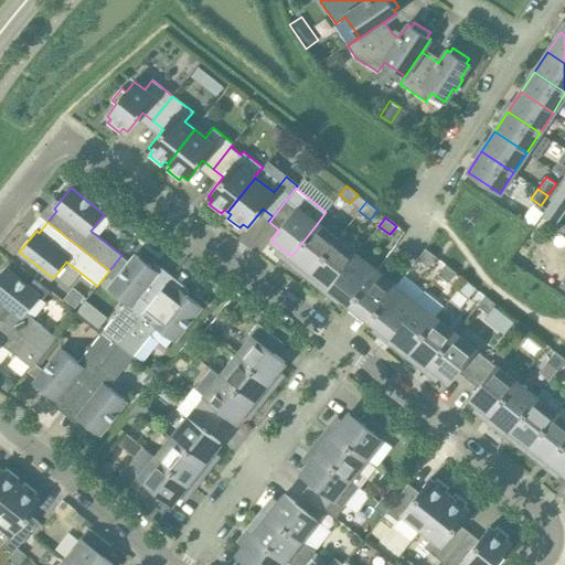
[(311,272),(337,240),(317,224),(291,256),(311,272)]
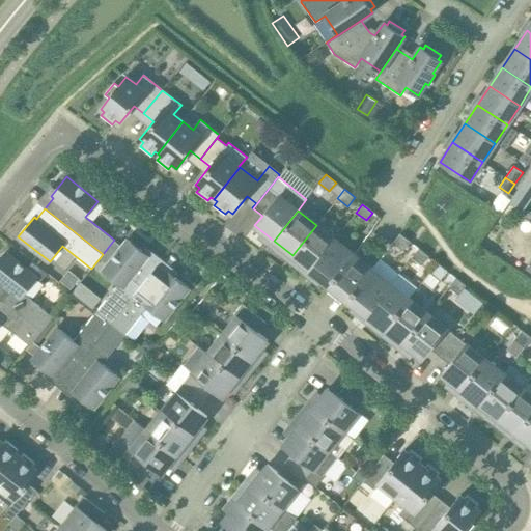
[(310,270),(335,240),(316,225),(292,255),(310,270)]
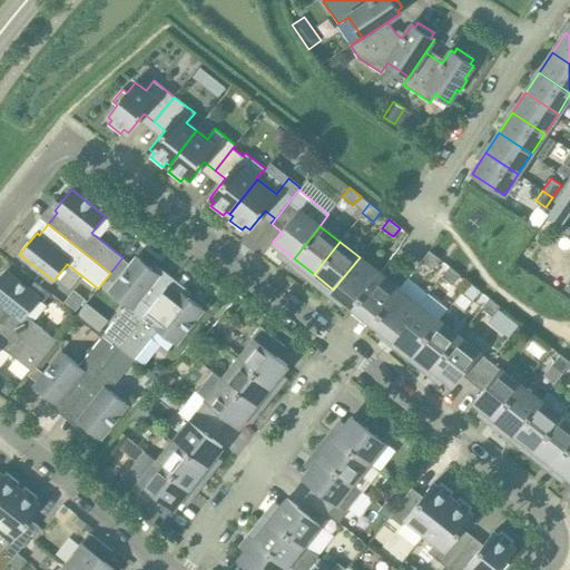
[(526,248),(517,262),(527,268),(536,255),(526,248)]
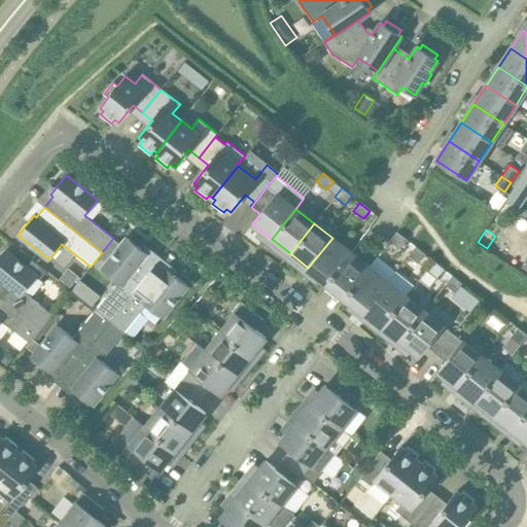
[(400,249),(407,241),(396,233),(390,240),(400,249)]
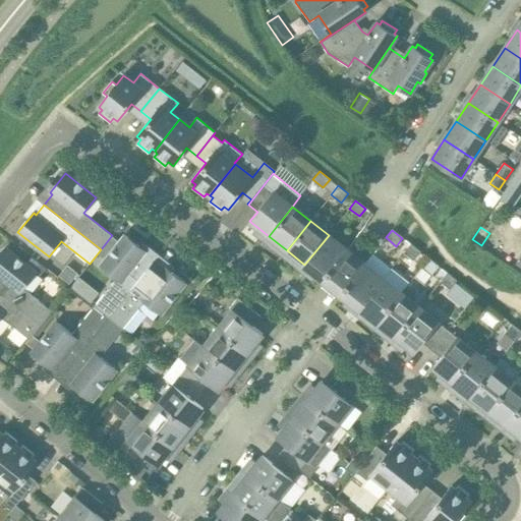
[(95,306),(109,317),(154,262),(143,253),(145,250),(125,235),(101,266),(117,279),(95,306)]
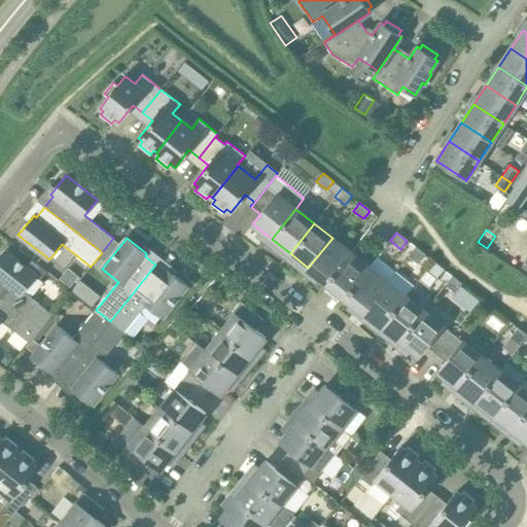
[(327,283),(328,282),(352,253),(332,238),(308,268),(327,283)]
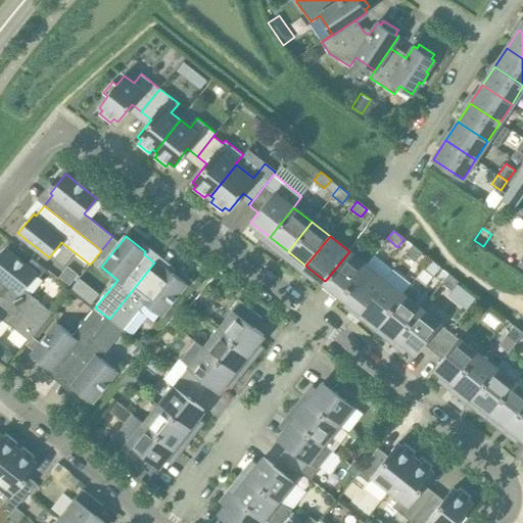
[(417,260),(423,252),(413,244),(406,252),(417,260)]
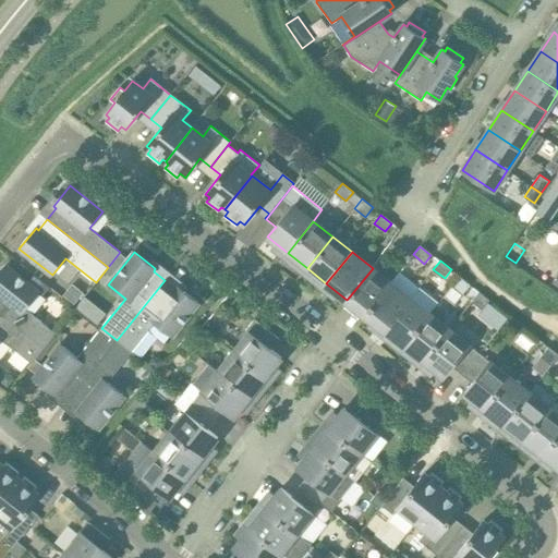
[(0,313),(44,348),(56,332),(25,308),(38,292),(5,266),(0,273),(0,313)]
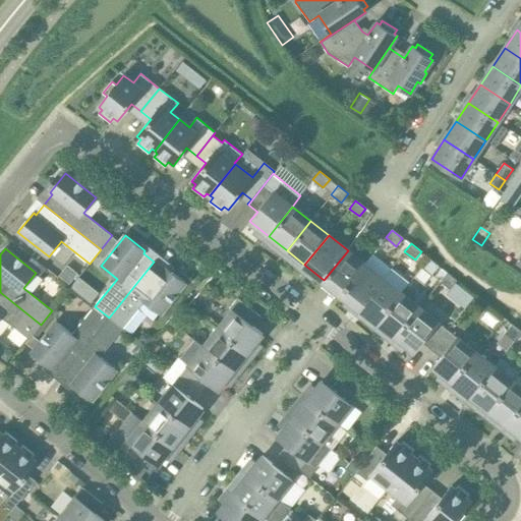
[(348,250),(325,279),(324,280),(332,287),(341,294),(365,264),(356,256),(348,250)]
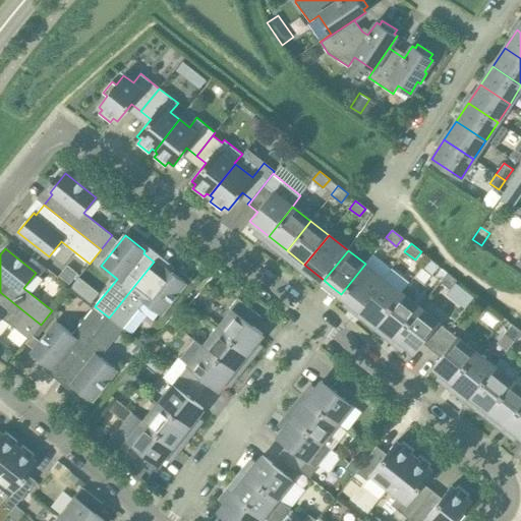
[(432,275),(440,266),(429,257),(422,267),(432,275)]
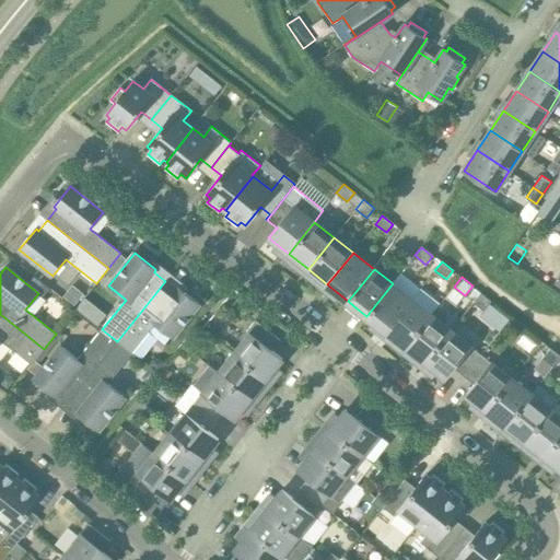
[(117,341),(132,353),(155,324),(173,337),(199,304),(178,288),(176,290),(165,281),(117,341)]
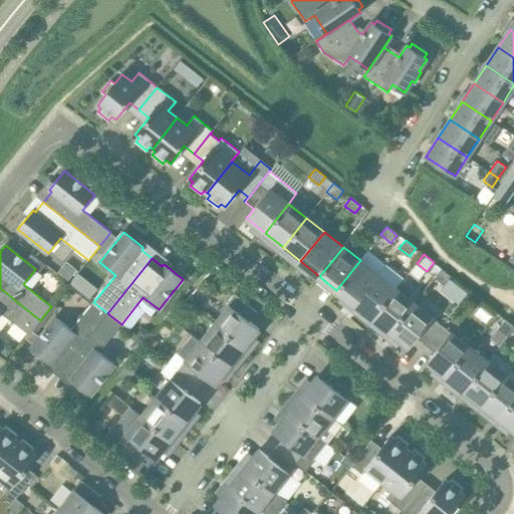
[(360,260),(336,290),(354,304),(377,274),(360,260)]
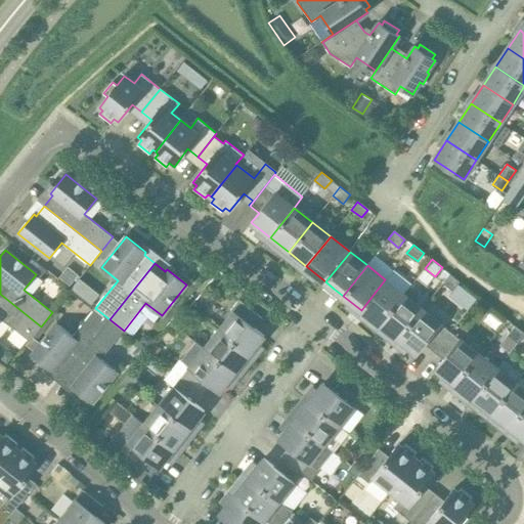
[(78,274),(68,266),(59,276),(70,286),(78,274)]
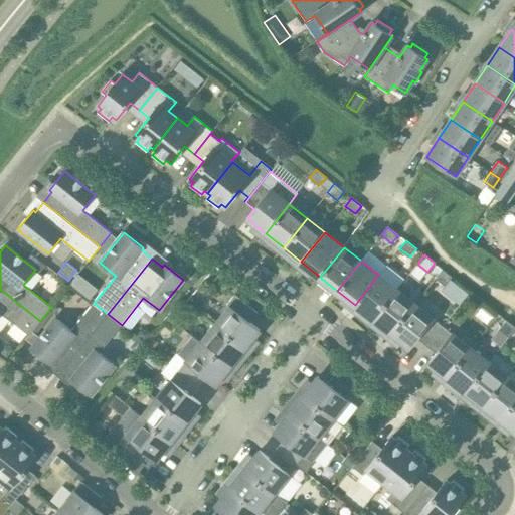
[(442,270),(435,279),(445,287),(452,278),(442,270)]
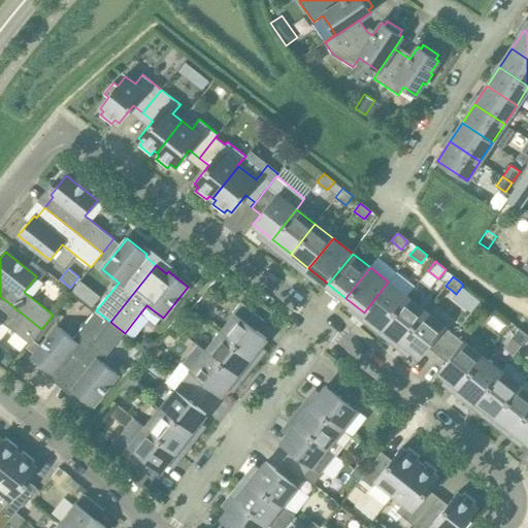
[(383,327),(406,297),(388,282),(364,312),(383,327)]
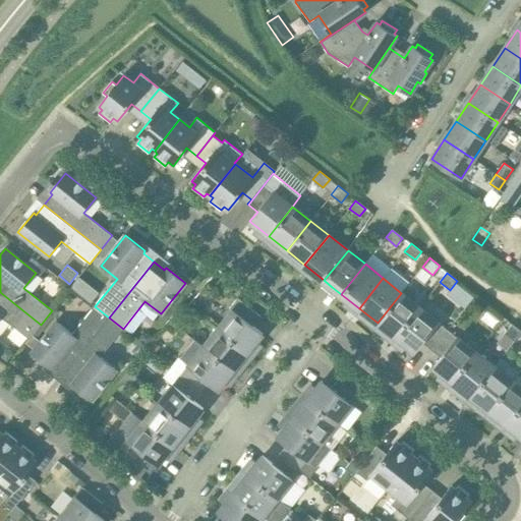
[(41,325),(0,292),(0,316),(1,316),(30,339),(41,325)]
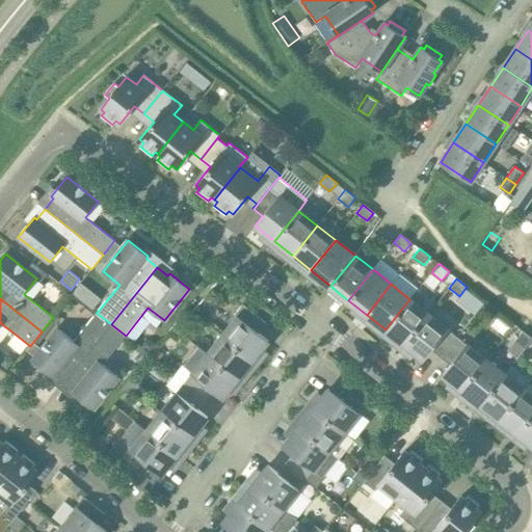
[(409,299),(386,329),(404,344),(428,314),(409,299)]
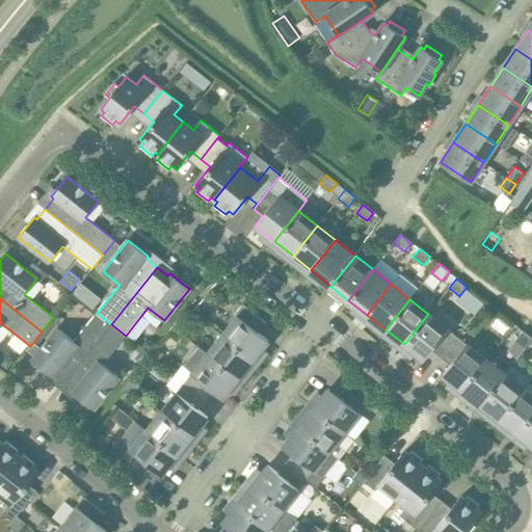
[(222,336),(253,361),(268,341),(259,334),(266,323),(242,304),(235,315),(237,317),(222,336)]
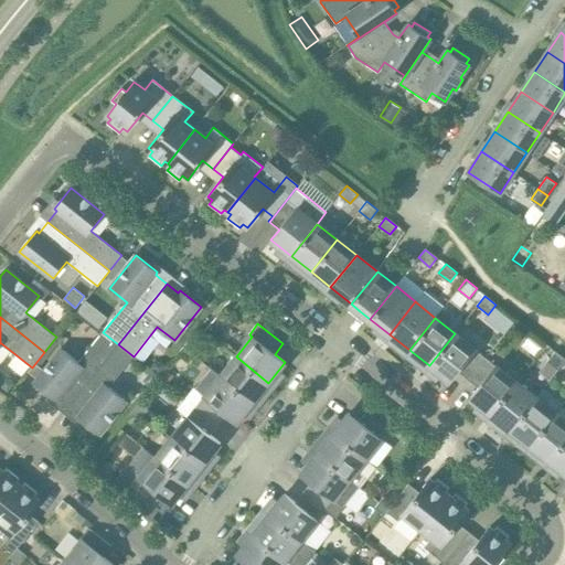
[(118,344),(103,332),(78,362),(62,349),(35,382),(56,400),(57,397),(70,406),(118,344)]
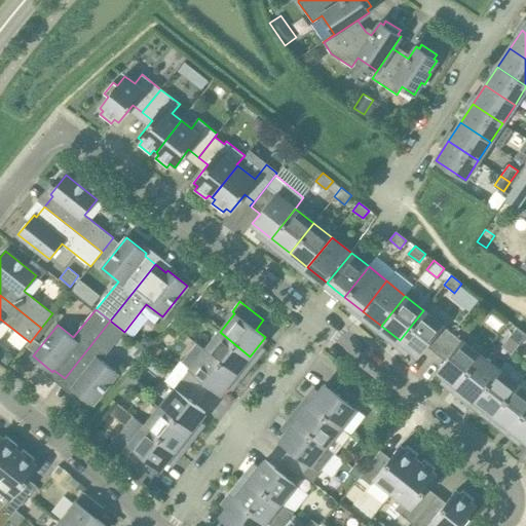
[(423,310),(400,340),(418,355),(425,346),(436,353),(451,333),(442,326),(442,325),(423,310)]
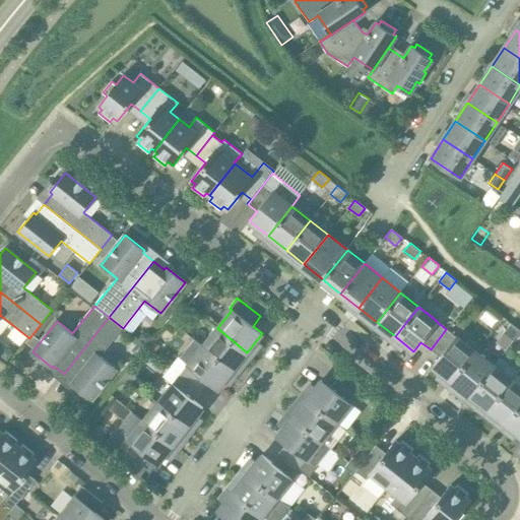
[(174,314),(167,324),(175,330),(182,321),(174,314)]
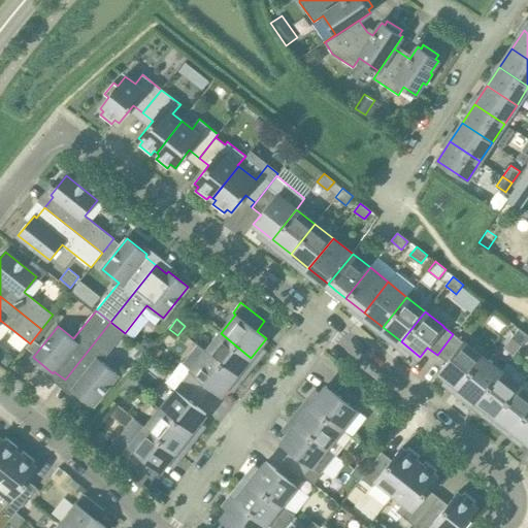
[(125,333),(110,322),(65,380),(75,388),(73,390),(93,405),(118,374),(102,362),(125,333)]
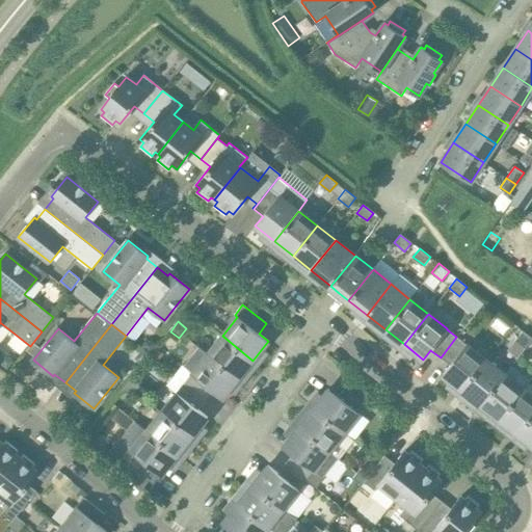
[(526,348),(531,339),(531,338),(523,330),(515,340),(526,348)]
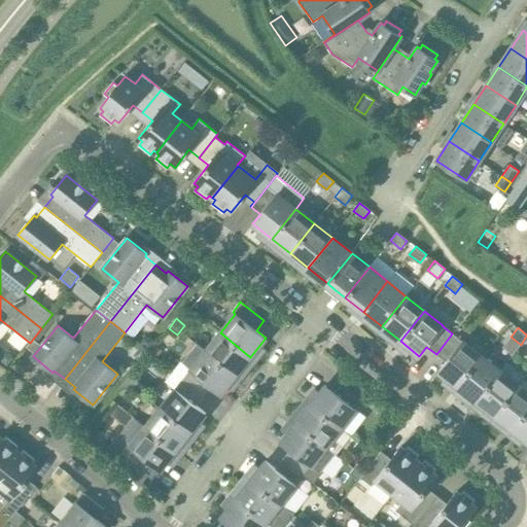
[(250,357),(220,332),(206,351),(236,375),(250,357)]
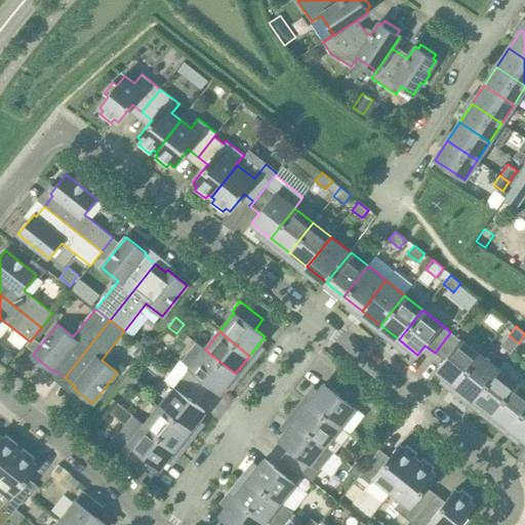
[(450,332),(435,353),(444,360),(437,370),(455,386),(480,355),(460,339),(460,340),(450,332)]
